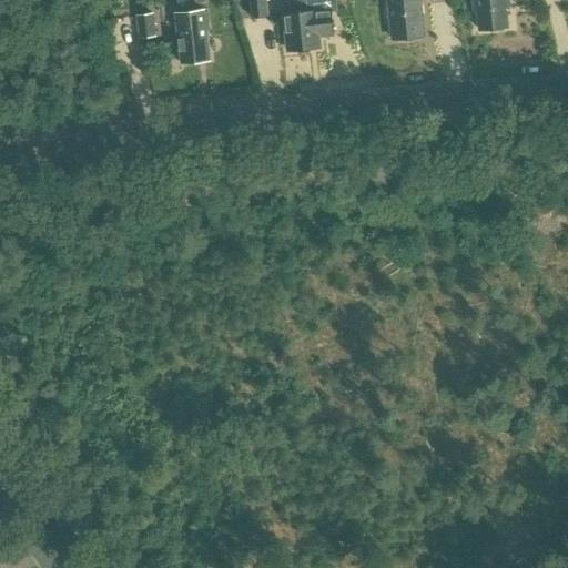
[(247,0),(250,18),(267,17),(265,0),(247,0)]
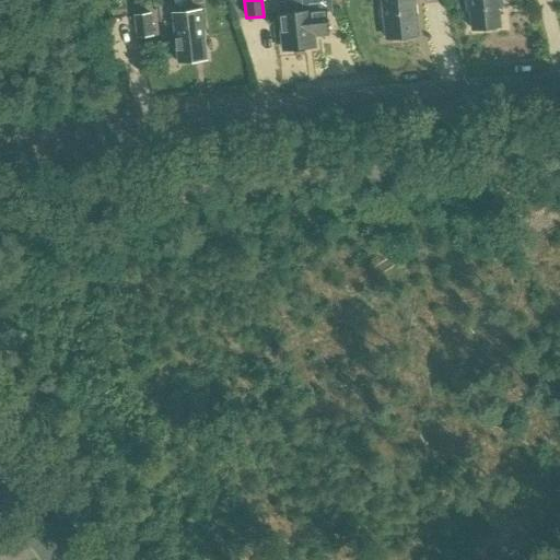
[(280,15),(283,49),(314,46),(313,37),(333,35),(329,10),(310,12),(302,12),(301,0),(290,0),(284,1),(287,14),(280,15)]
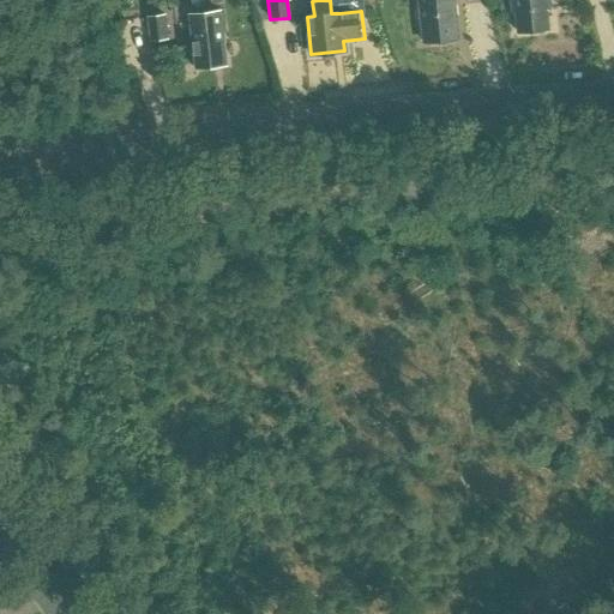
[(419,0),(420,4),(417,4),(420,25),(422,25),(425,42),(457,38),(456,20),(458,20),(455,0),(419,0)]
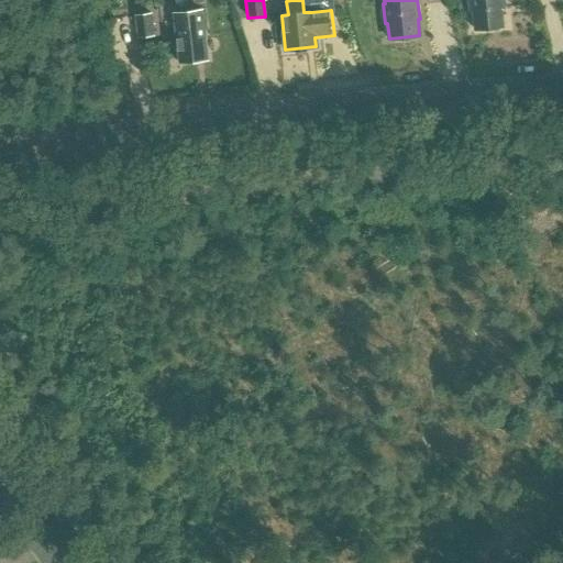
[(467,0),(468,12),(475,11),(477,29),(503,25),(500,8),(504,8),(503,0),(467,0)]
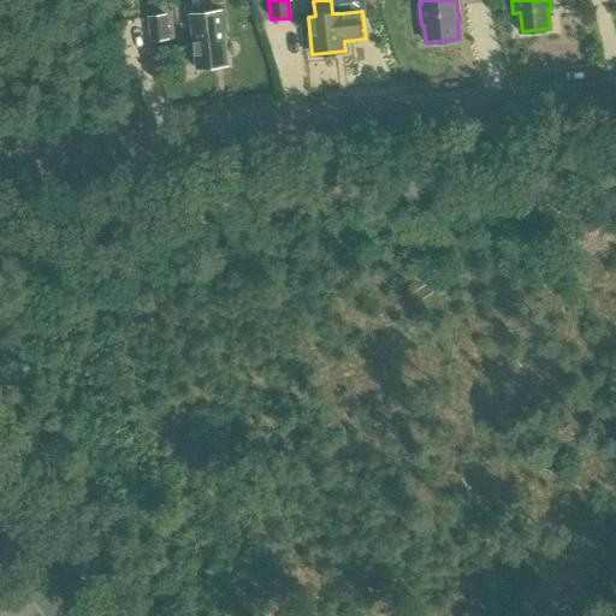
[(220,11),(190,15),(195,69),(226,65),(223,27),(220,11)]
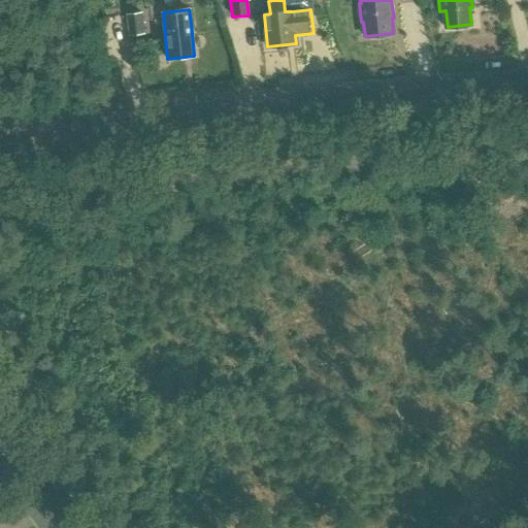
[(127,14),(129,36),(144,34),(141,12),(127,14)]
